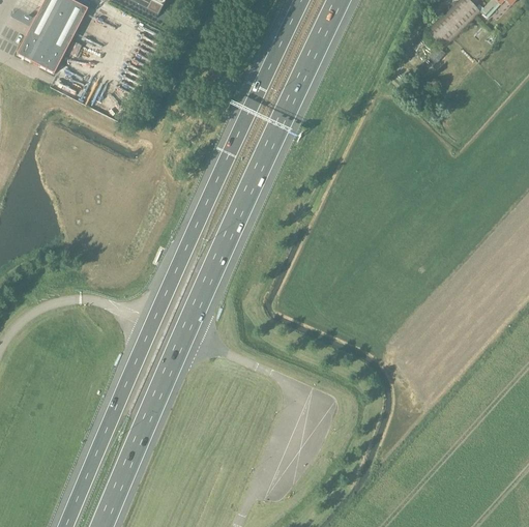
[(45,0),(37,16),(18,53),(55,71),(88,7),(75,0),(45,0)]
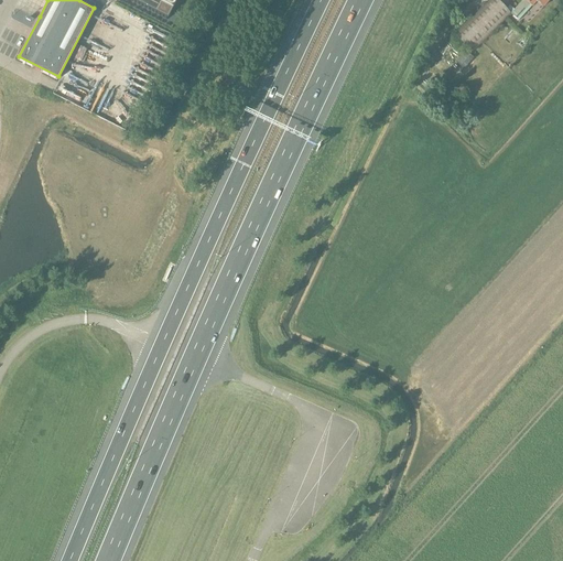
[(138,0),(169,17),(176,0),(138,0)]
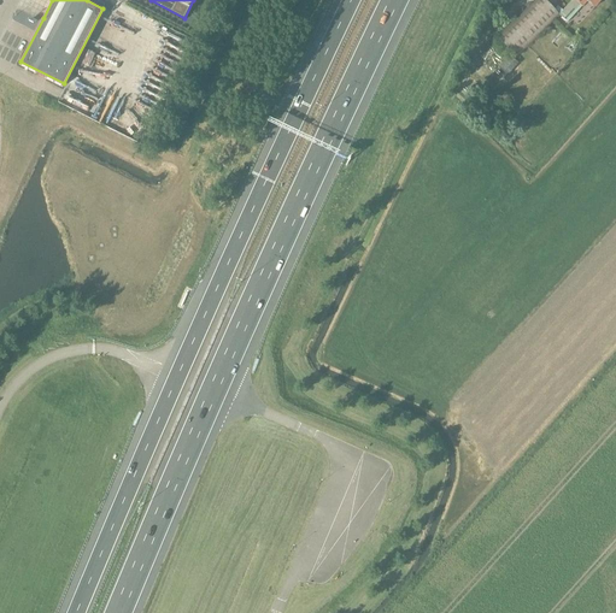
[(561,12),(547,0),(531,0),(497,34),(517,54),(561,12)]
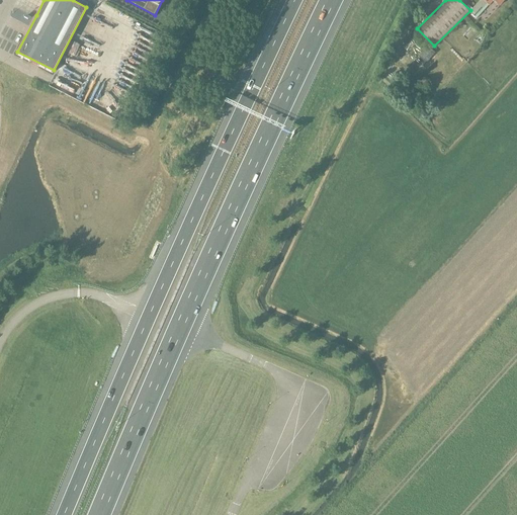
[(482,0),(479,3),(485,8),(489,3),(489,2),(491,0),(495,0),(499,4),(502,0),(482,0)]
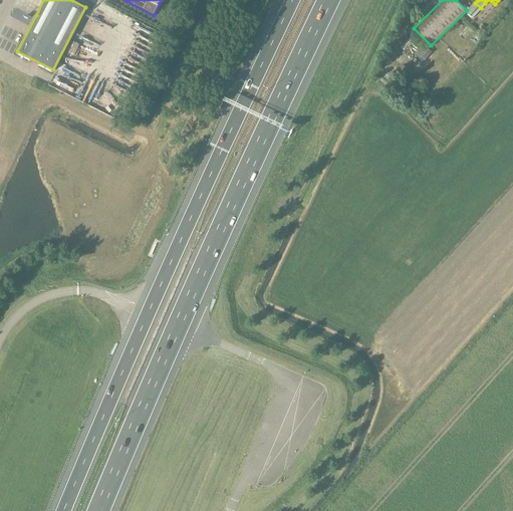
[(417,54),(423,59),(431,49),(426,44),(417,54)]
